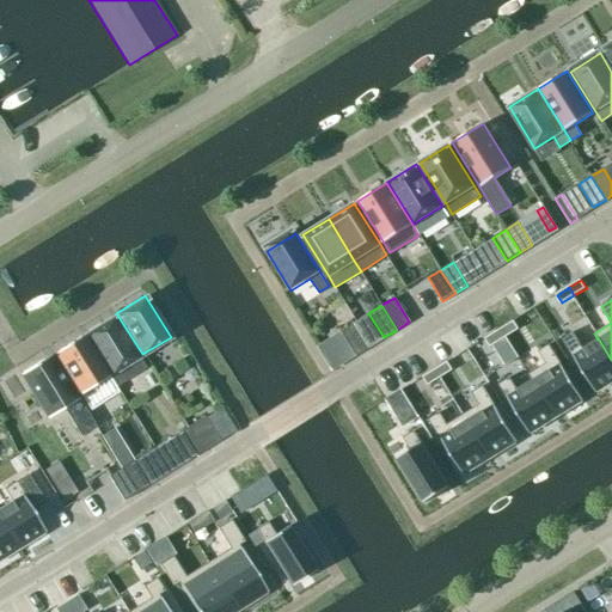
[(112,316),(84,332),(110,374),(117,385),(145,367),(139,356),(112,316)]
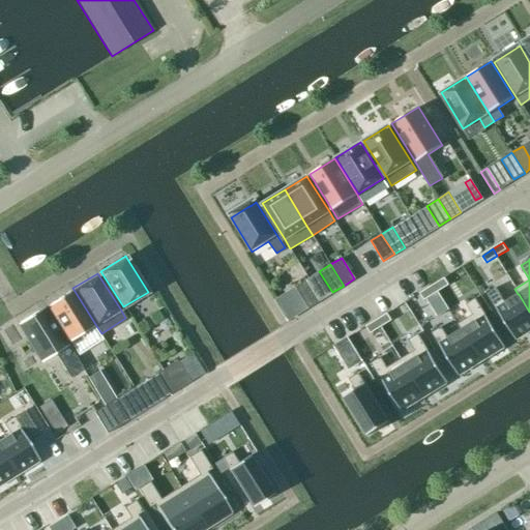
[(434,285),(438,292),(448,285),(444,277),(434,285)]
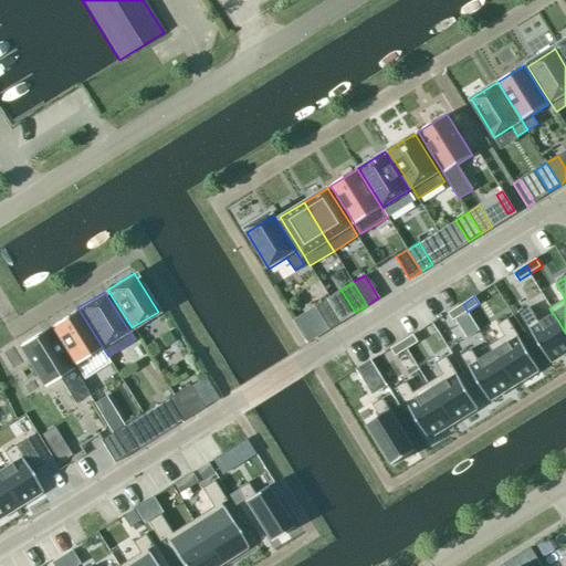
[(341,322),(326,299),(315,305),(329,328),(341,322)]
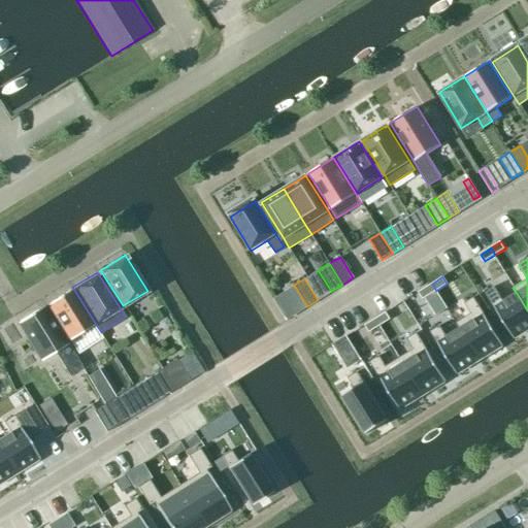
[(422,290),(426,297),(436,291),(432,284),(422,290)]
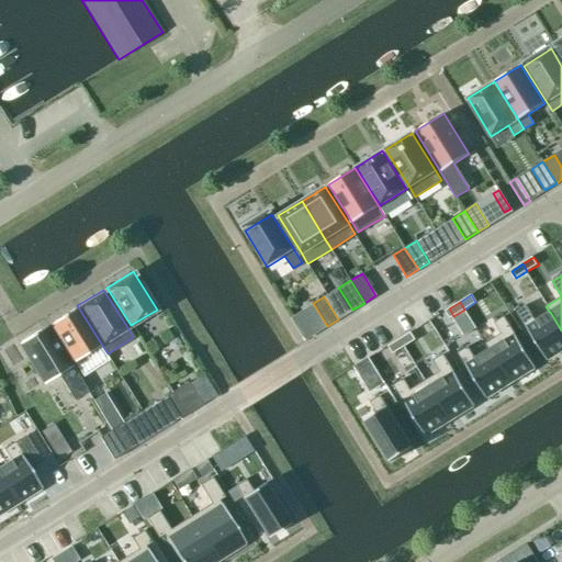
[(76,306),(49,323),(74,361),(100,345),(76,306)]
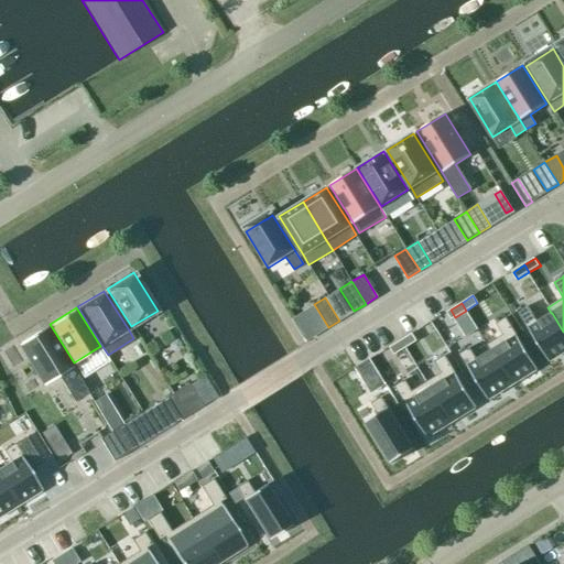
[(528,307),(518,313),(549,362),(563,353),(563,332),(552,313),(551,313),(537,322),(528,307)]
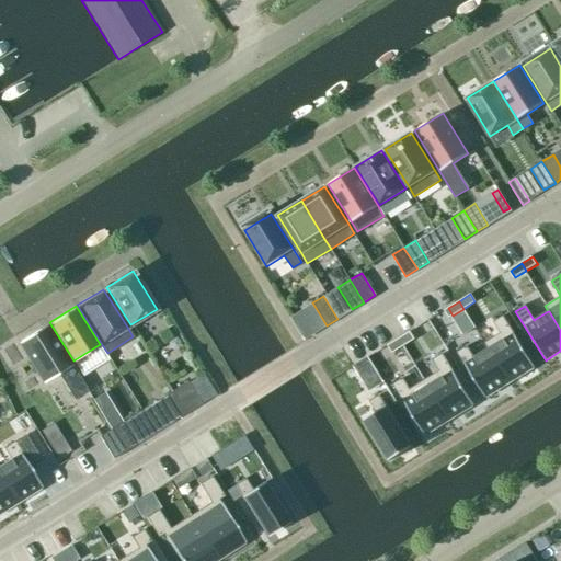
[(500,333),(483,343),(488,350),(489,348),(510,382),(534,367),(503,317),(493,322),(500,333)]
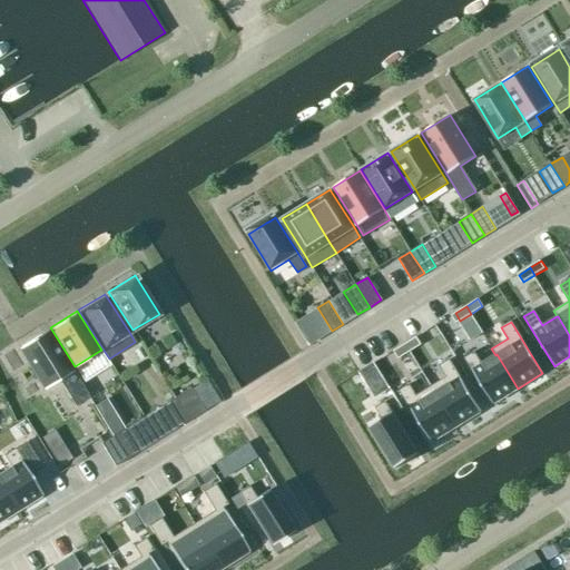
[(47,330),(19,347),(45,389),(58,380),(75,405),(89,396),(72,371),(47,330)]
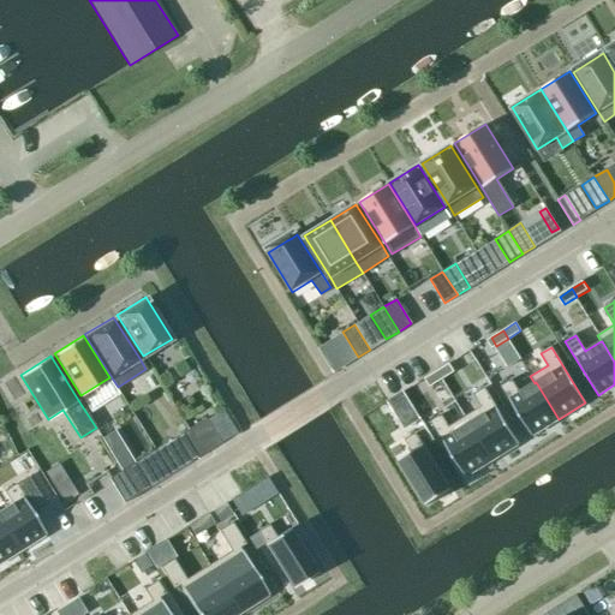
[(436,371),(442,380),(454,372),(449,364),(436,371)]
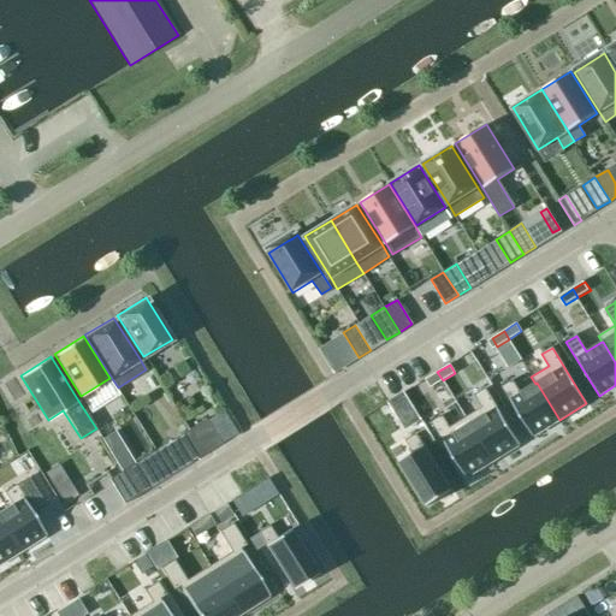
[(430,388),(443,380),(437,372),(425,379),(430,388)]
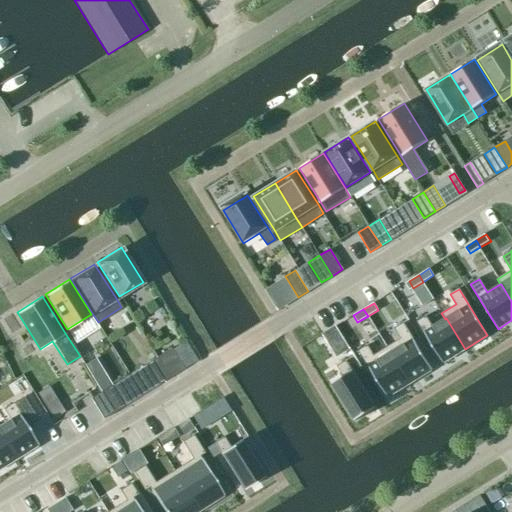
[(425,317),(417,322),(443,363),(465,349),(446,318),(445,319),(432,327),(425,317)]
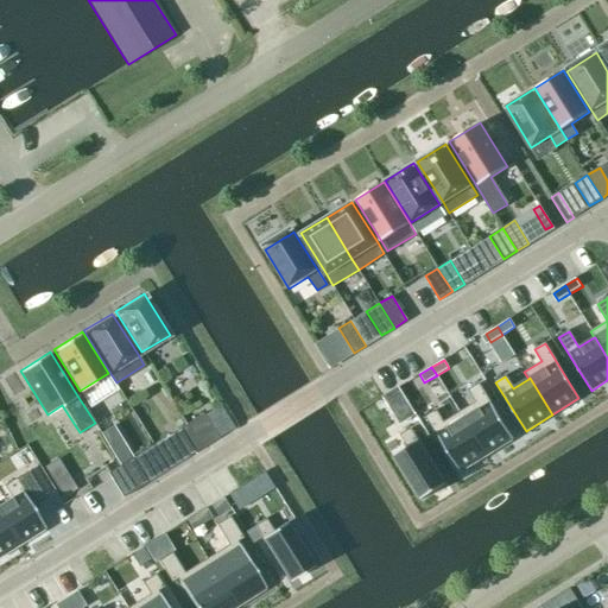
[(476,403),(460,412),(487,455),(513,438),(479,384),(468,390),(476,403)]
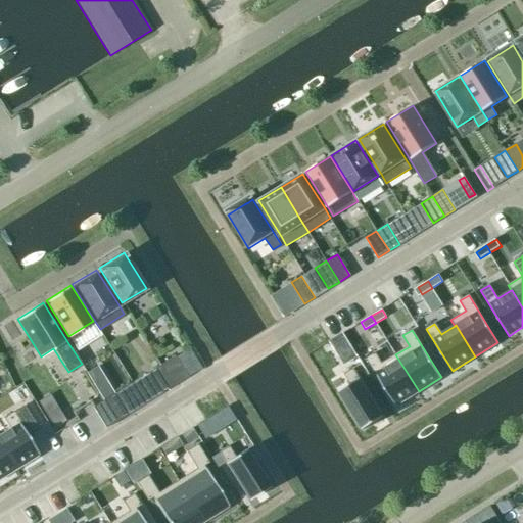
[(330,341),(336,350),(348,342),(343,333),(330,341)]
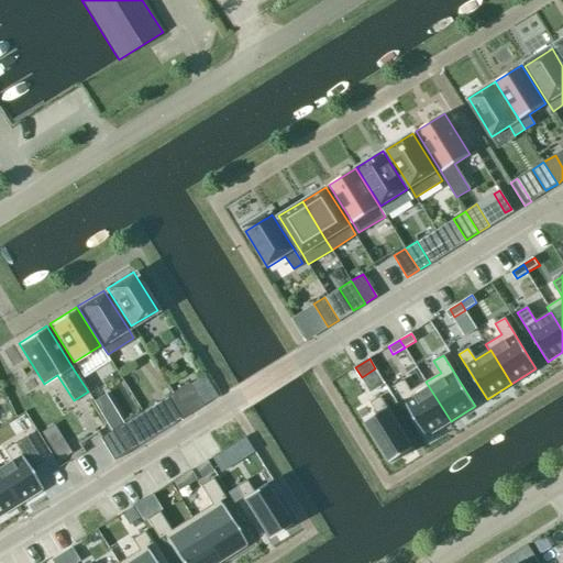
[(404,379),(394,386),(426,438),(451,421),(426,382),(411,392),(404,379)]
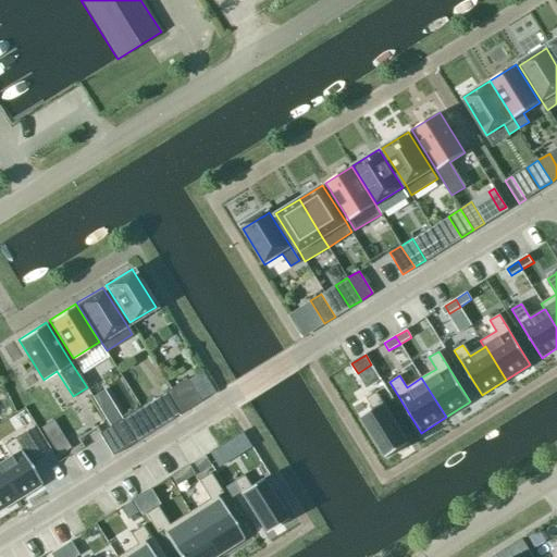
[(199,403),(185,380),(172,388),(186,411),(199,403)]
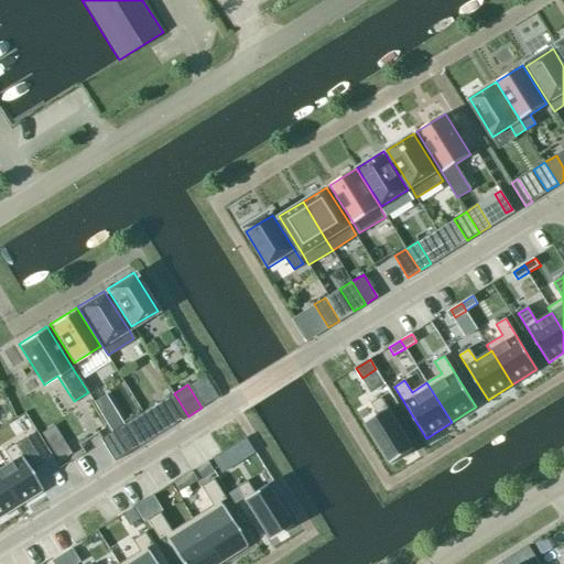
[(188,416),(174,393),(160,402),(174,425),(188,416)]
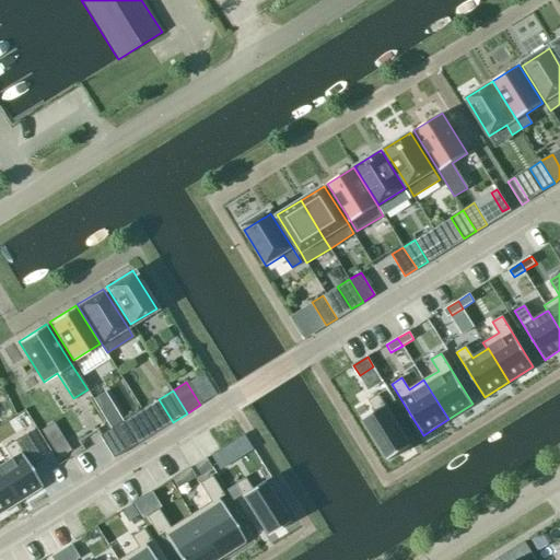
[(375,412),(363,420),(388,461),(411,446),(378,395),(369,400),(375,412)]
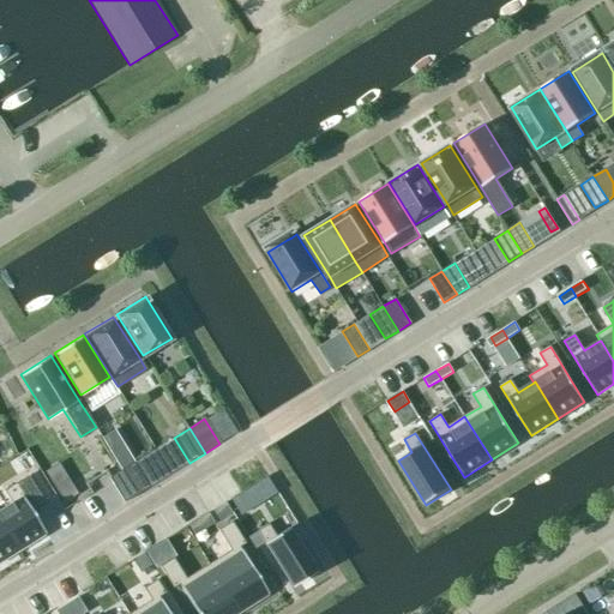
[(126,450),(113,458),(121,470),(133,462),(126,450)]
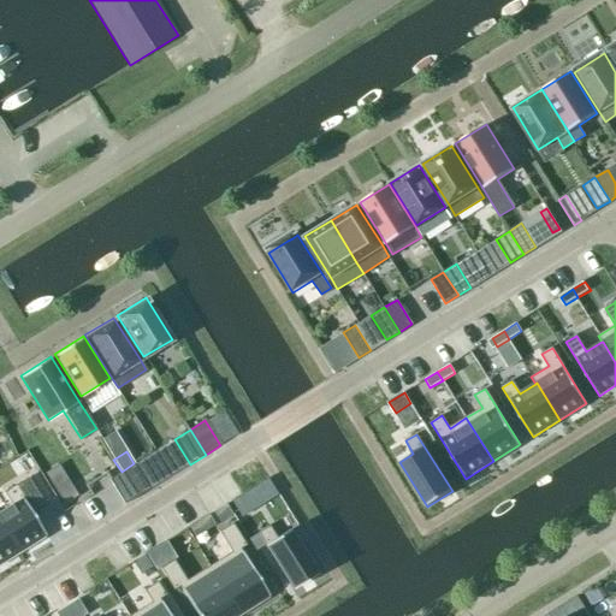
[(134,463),(122,472),(136,496),(148,487),(134,463)]
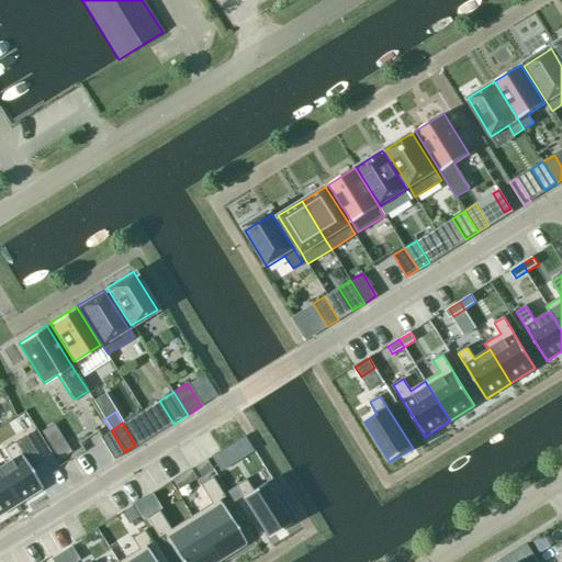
[(53,424),(41,431),(57,459),(69,451),(53,424)]
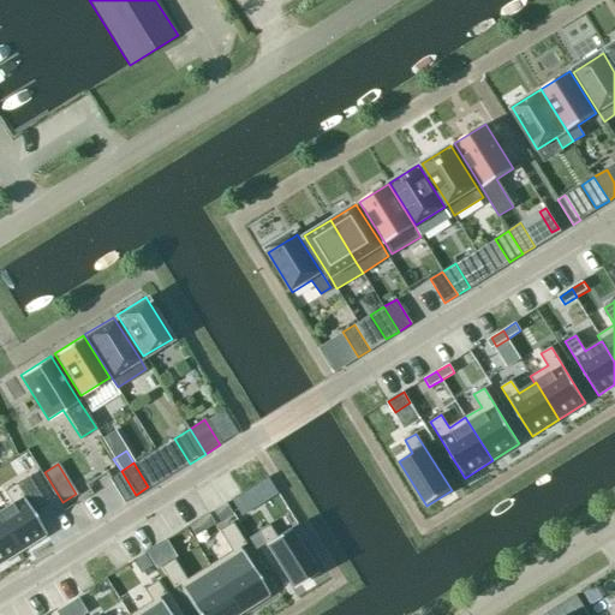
[(121,471),(108,478),(124,502),(136,495),(121,471)]
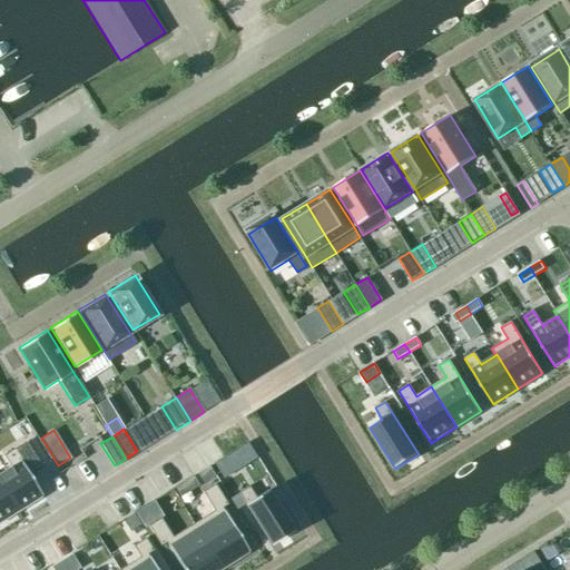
[(10,467),(0,472),(0,483),(17,511),(42,495),(28,472),(40,465),(26,442),(3,455),(10,467)]
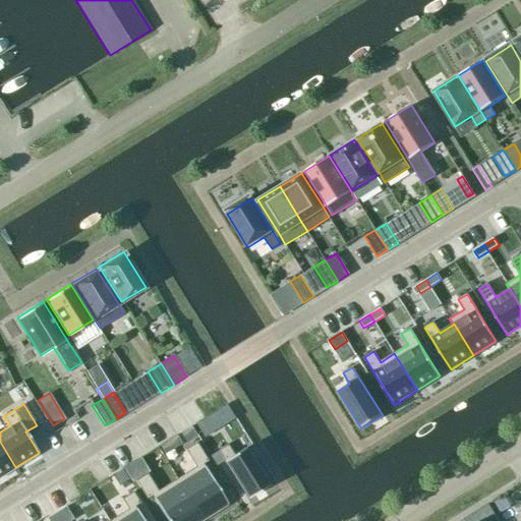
[(194,424),(204,438),(220,426),(212,413),(194,424)]
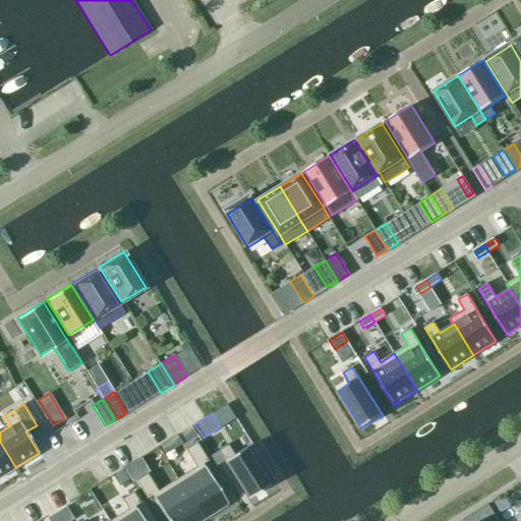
[(181,433),(186,443),(196,437),(191,427),(181,433)]
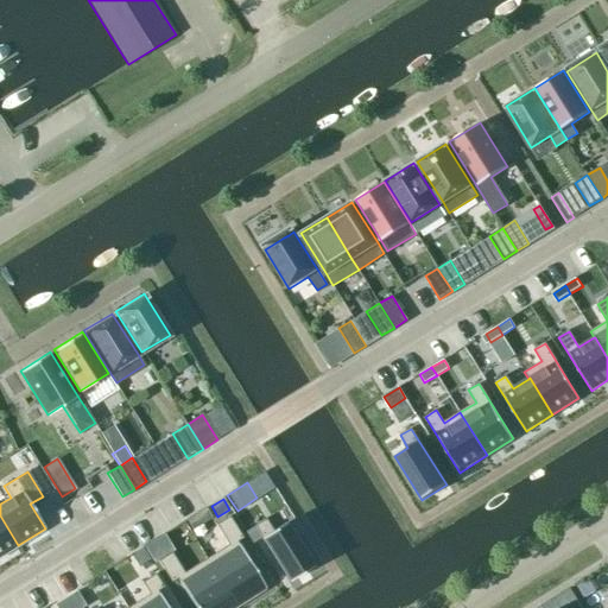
[(0,556),(18,545),(0,515),(0,556)]
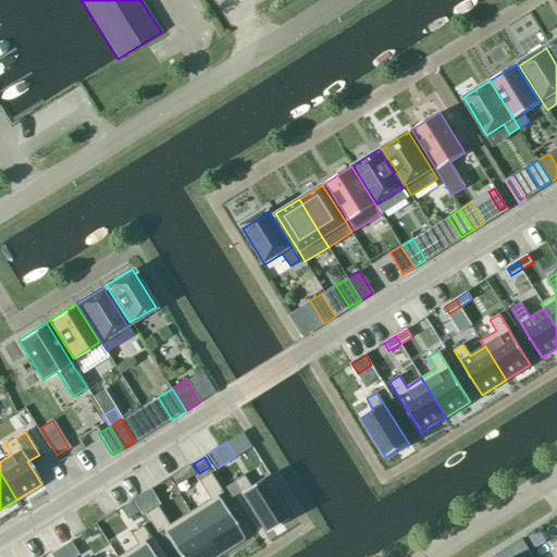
[(209,499),(188,511),(217,556),(244,539),(217,496),(222,493),(210,473),(198,481),(209,499)]
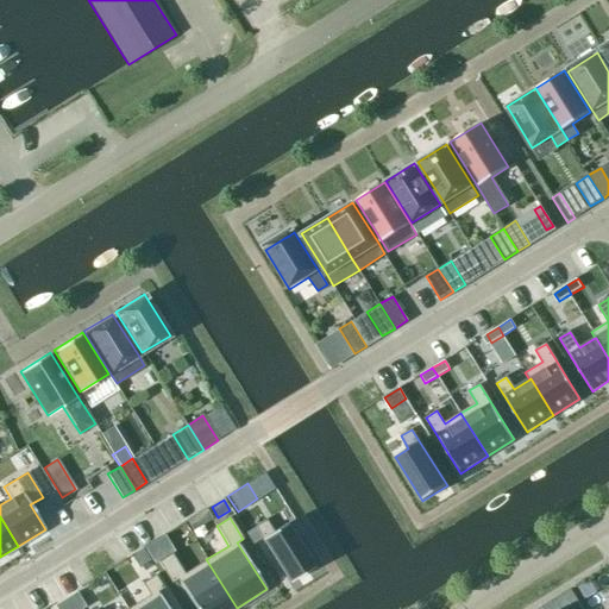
[(265,520),(255,526),(290,583),(314,569),(287,523),(274,532),(265,520)]
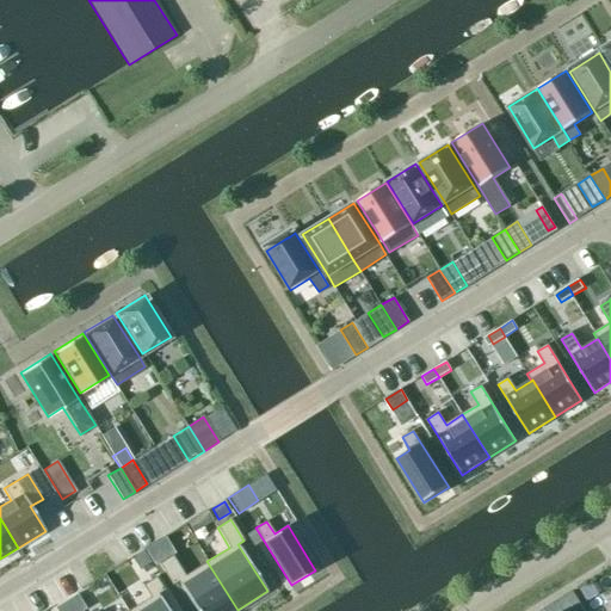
[(134,557),(140,568),(152,562),(144,550),(134,557)]
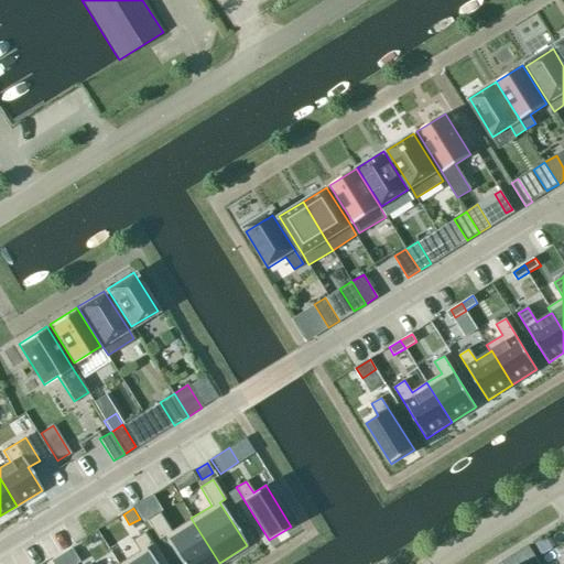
[(159,512),(147,520),(159,540),(164,537),(181,563),(216,563),(219,563),(191,518),(171,531),(159,512)]
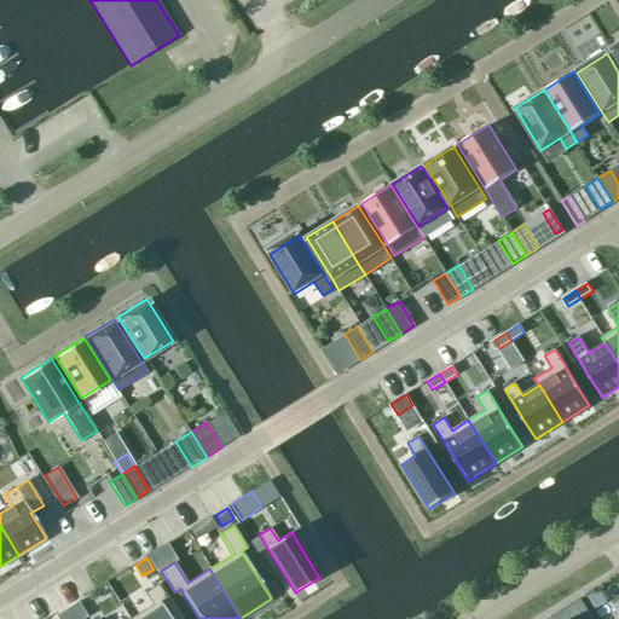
[(151,605),(129,618),(128,618),(171,618),(160,602),(166,597),(157,584),(144,593),(151,605)]
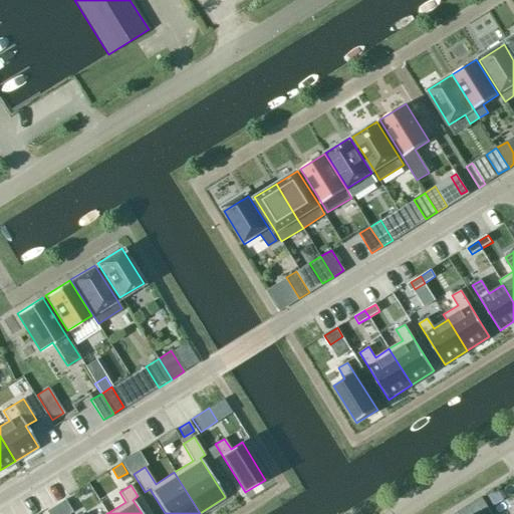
[(64,500),(54,506),(59,513),(62,513),(70,509),(64,500)]
